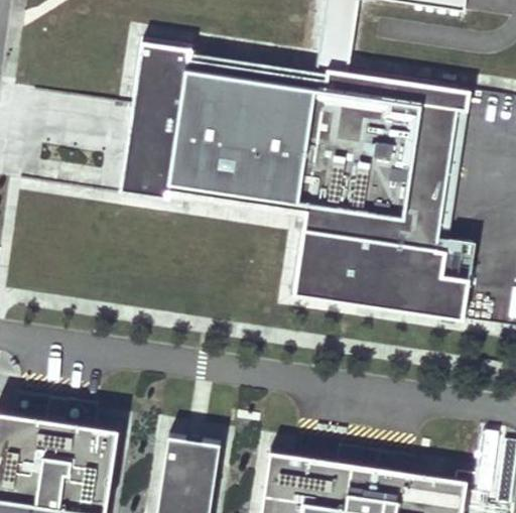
[(192,48),(142,41),(133,106),(138,107),(126,185),(306,212),(293,296),(464,321),(470,279),(443,275),(446,252),(437,250),(458,110),(468,113),(470,92),(327,69),(326,79),(189,60),(192,48)]
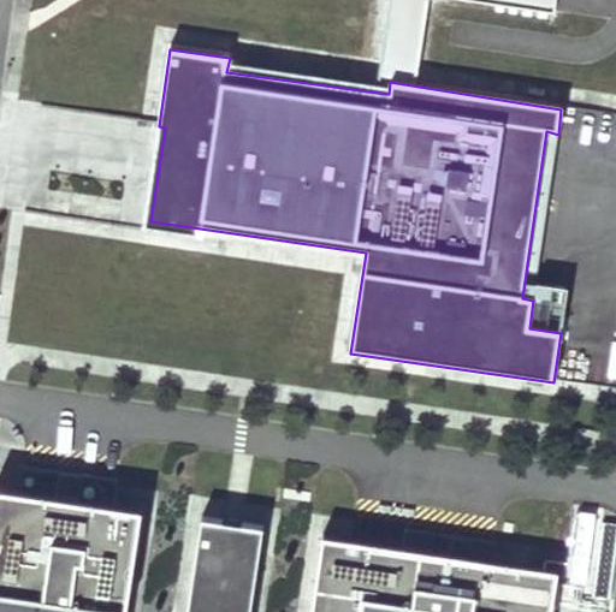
[(533,301),(558,135),(546,131),(522,298),(533,301)]
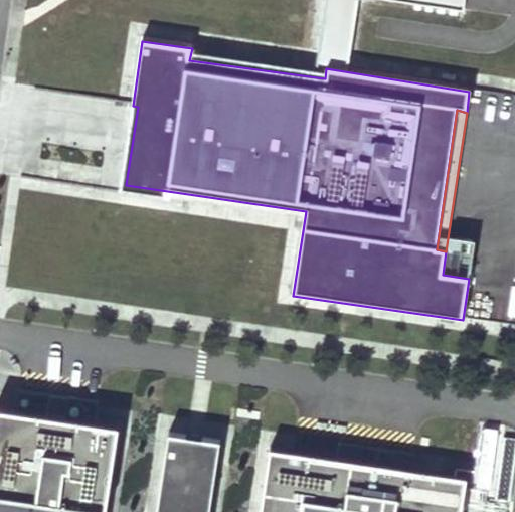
[(20,392),(17,411),(96,423),(99,404),(20,392)]
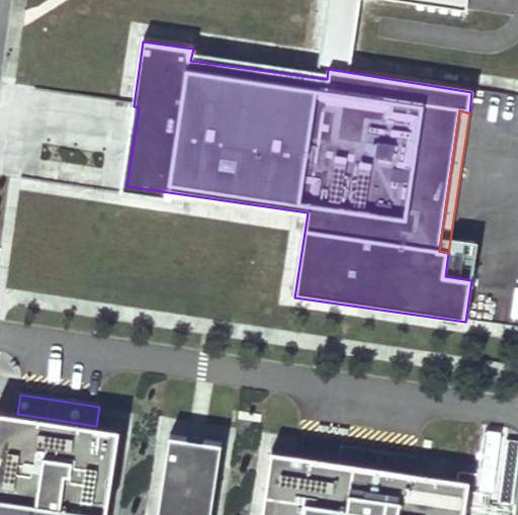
[(464,514),(469,483),(414,474),(339,462),(271,452),(261,514),(210,514),(222,445),(170,437),(157,514),(106,514),(120,429),(96,426),(17,414),(0,411),(0,514),(464,514)]
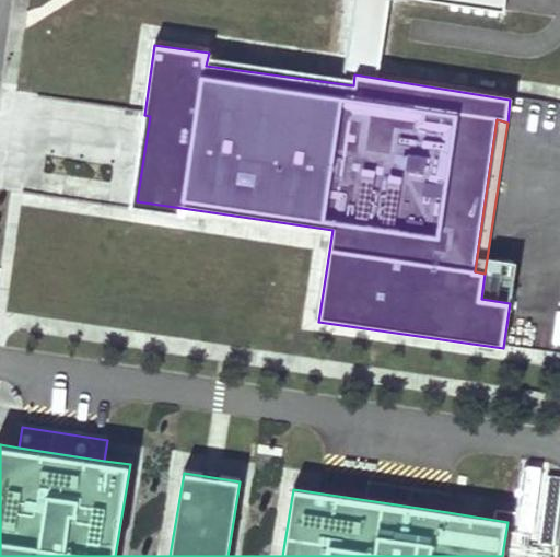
[(369,484),(366,500),(447,512),(451,496),(369,484)]
